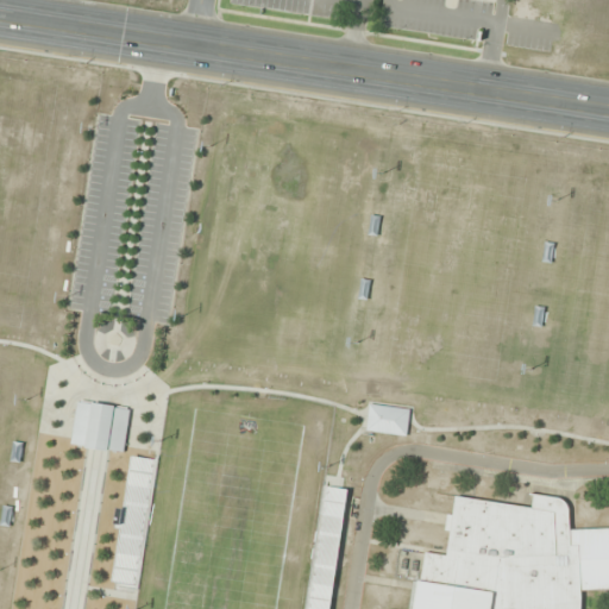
[(76,401),(92,403),(92,401),(115,405),(114,407),(130,409),(125,445),(124,451),(108,449),(107,451),(85,447),(85,446),(70,444),(71,437),(76,401)]
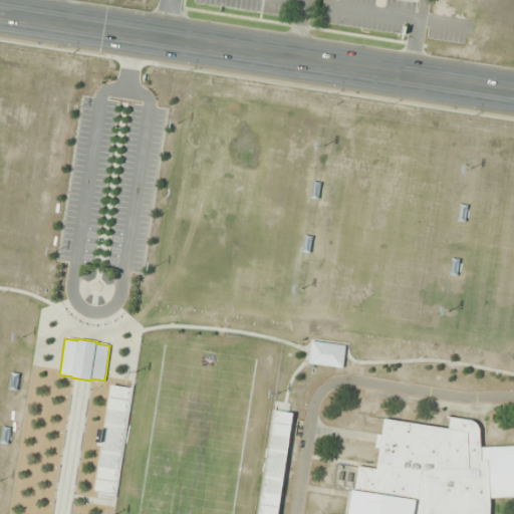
[(312,340),(346,345),(343,367),(309,363),(312,340)]
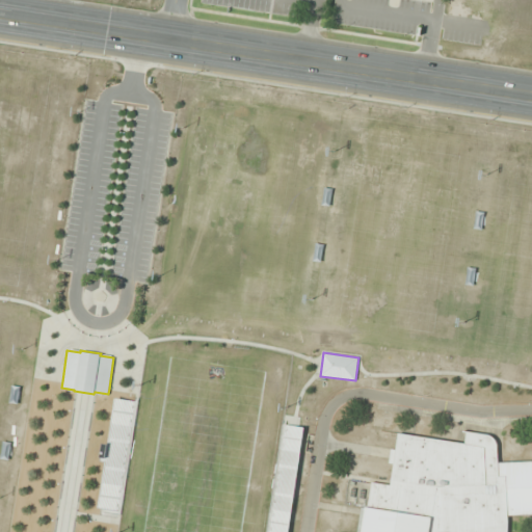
[(137,399),(114,396),(101,509),(123,511),(137,399)]
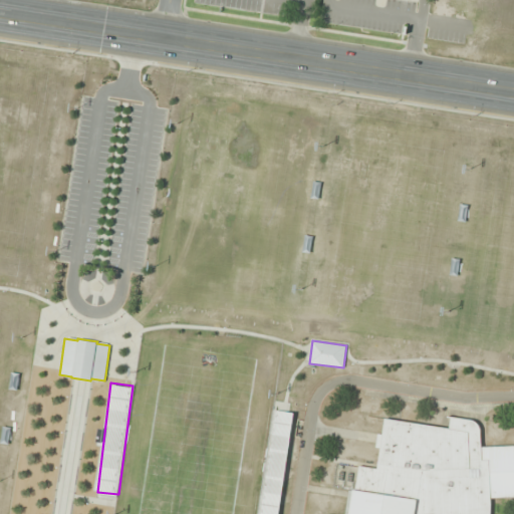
[(275,412),(268,459),(287,462),(294,414),(275,412)]
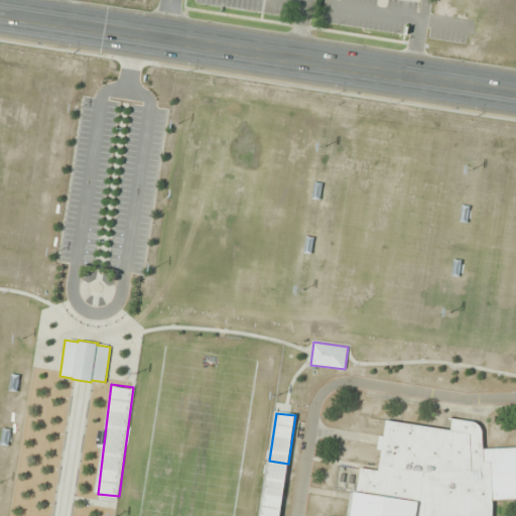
[(386,419),(450,428),(453,419),(448,418),(449,417),(473,420),(475,421),(477,422),(478,423),(480,424),(481,425),(482,427),(482,428),(483,430),(483,431),(484,447),(515,445),(515,498),(493,499),(493,507),(493,511),(493,515),(350,515),(355,491),(357,491),(361,467),(379,469),(382,449),(377,448),(379,434),(384,435),(386,419)]
